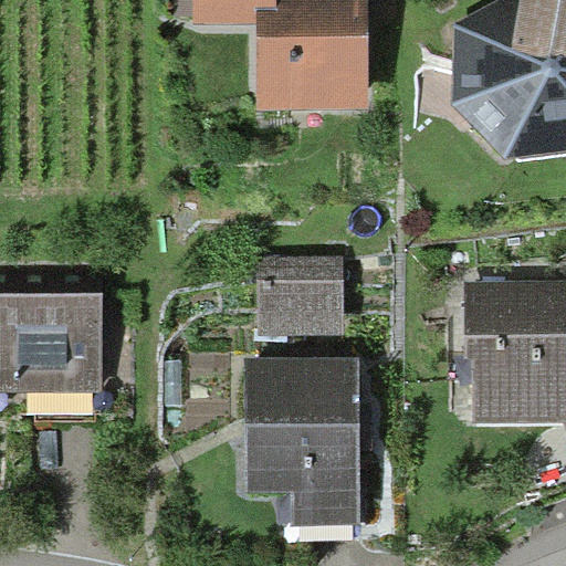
[(195,0),(195,31),(258,31),(258,117),(368,117),(367,0),(195,0)]
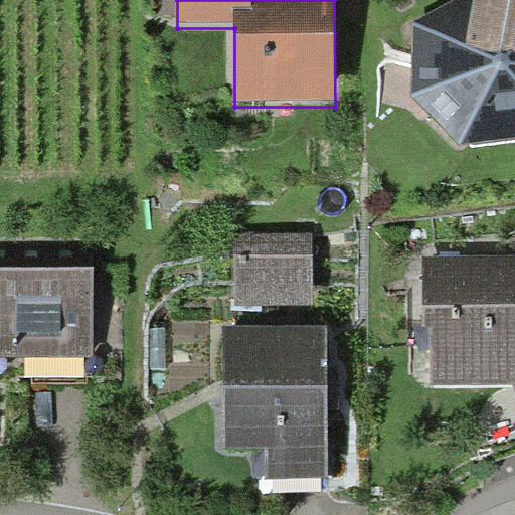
[(514,0),(466,0),(418,28),(414,102),(463,152),(514,145),(514,0)]
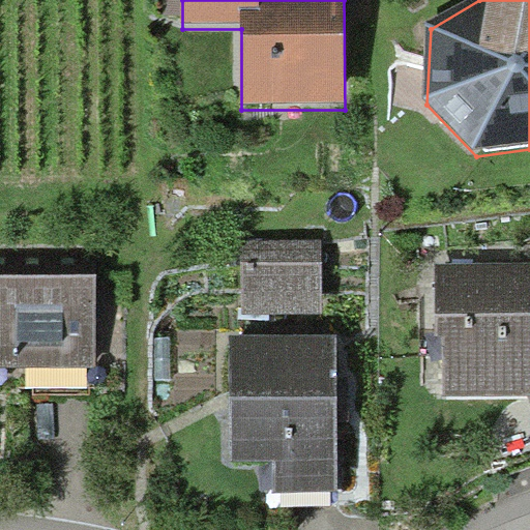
[(320,313),(319,240),(244,240),(245,314),(320,313)]
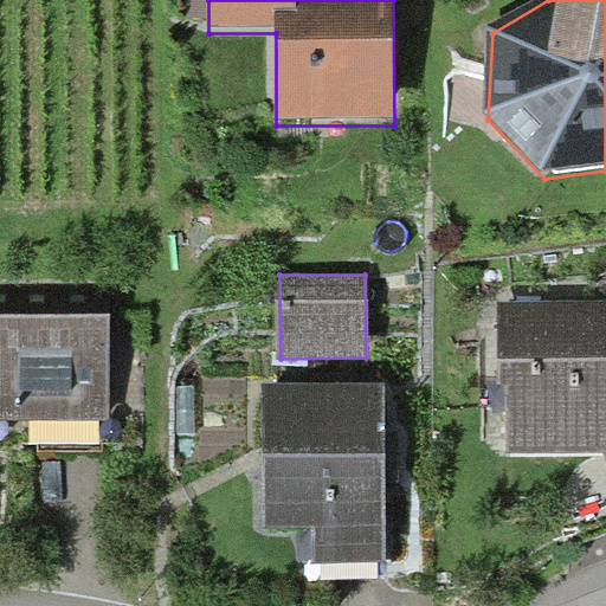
[(605,458),(605,307),(503,308),(503,389),(510,391),(510,458),(605,458)]
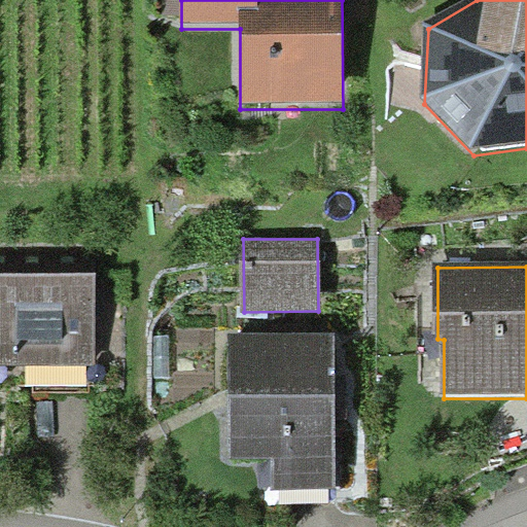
[(95,364),(94,273),(0,274),(0,365),(25,365),(95,364)]
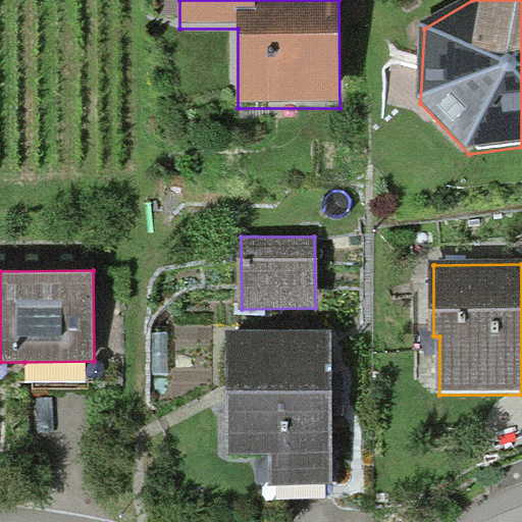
[(333,398),(332,329),(228,332),(231,453),(272,452),(273,484),(335,482),(333,398)]
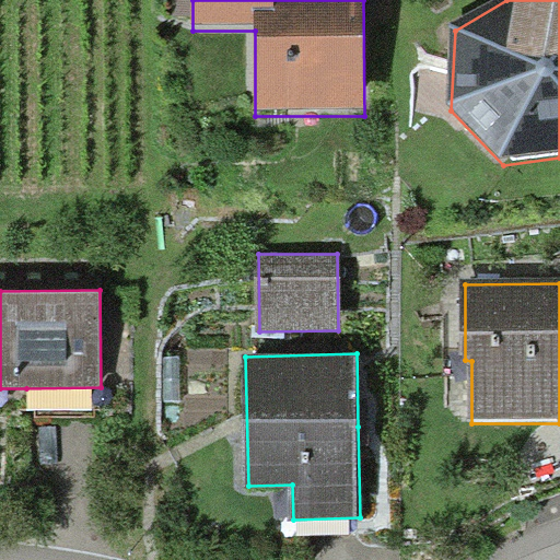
All buildings are outlined.
